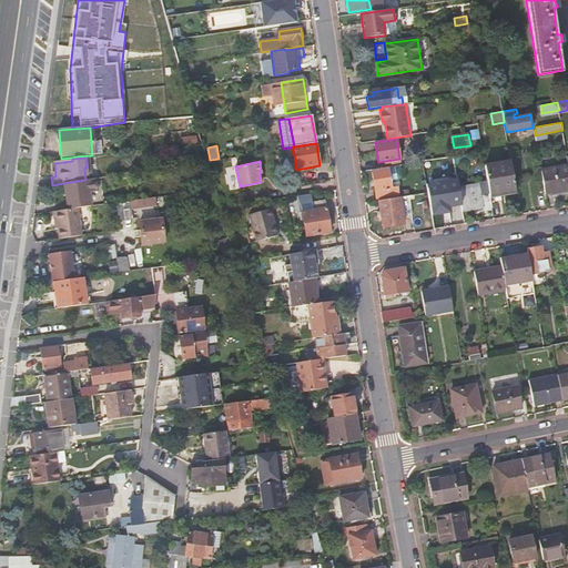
[(510,161),(485,165),(490,195),(516,191),(510,161)]
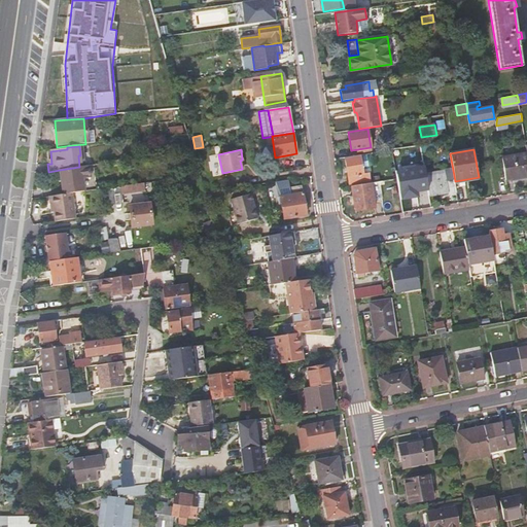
[(371,153),(360,154),(362,168),(371,166),(373,164),(371,153)]
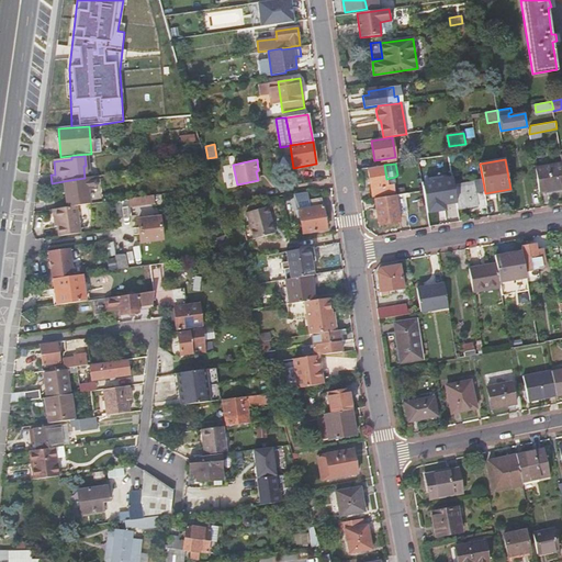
[(561,164),(536,169),(540,193),(561,189),(561,164)]
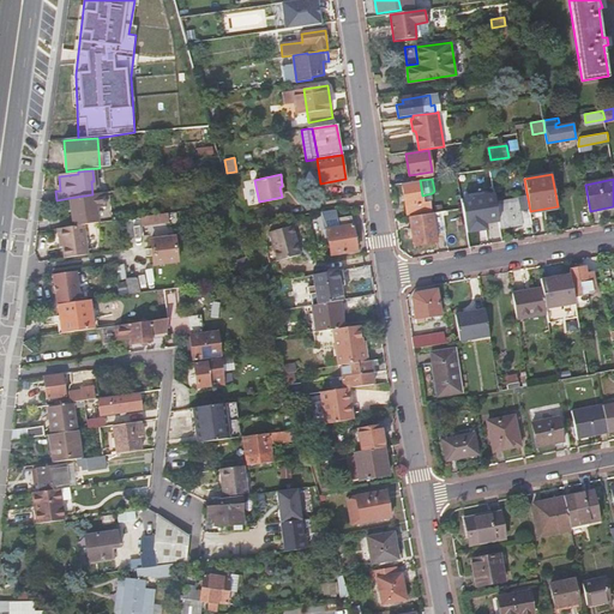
[(420,180),(402,184),(408,217),(410,217),(432,214),(429,202),(425,203),(422,196),(420,180)]
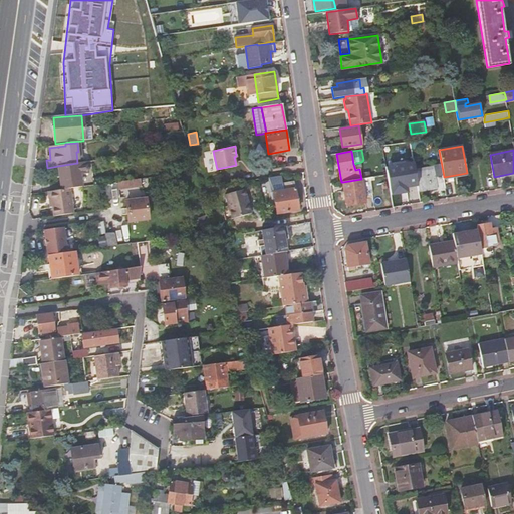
[(85,162),(77,163),(58,166),(61,191),(82,188),(80,175),(87,174),(85,162)]
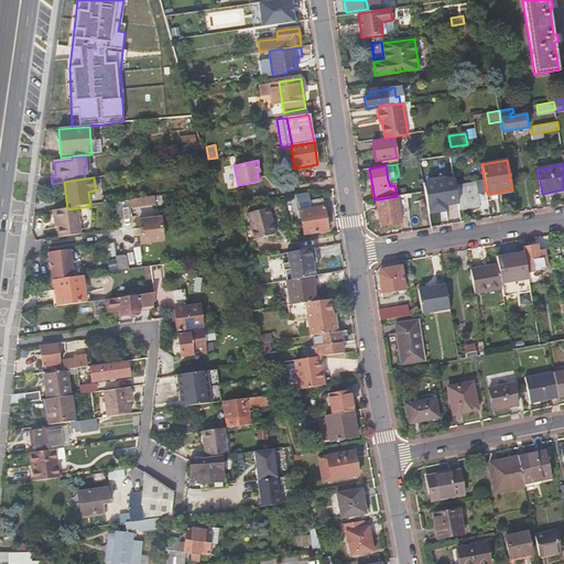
[(477,183),(456,187),(461,209),(480,206),(477,183)]
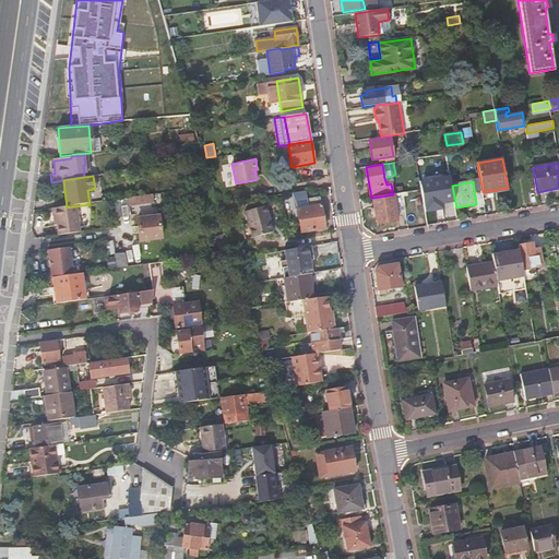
[(456,207),(452,186),(445,187),(447,193),(430,197),(432,213),(450,210),(450,209),(456,207)]
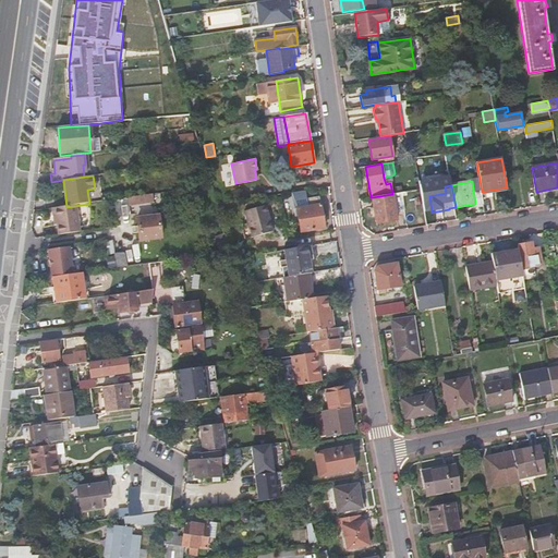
[(393,194),(392,194),(373,197),(377,222),(398,219),(393,194)]
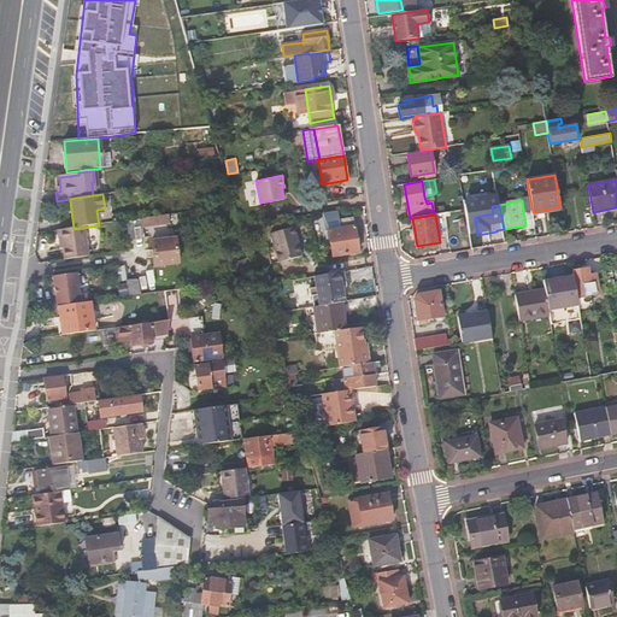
[(166,216),(140,219),(141,230),(168,227),(166,216)]
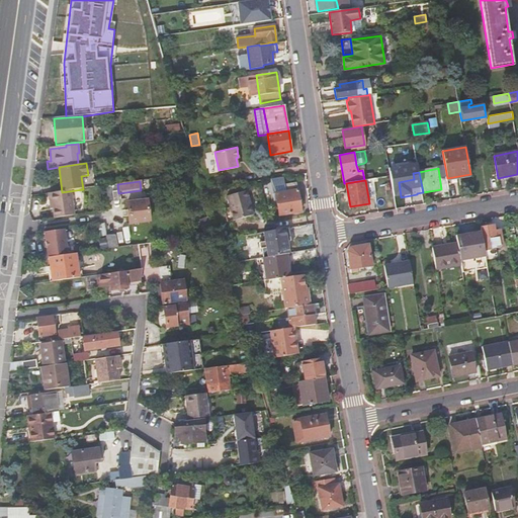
[(286,191),(276,193),(280,214),(303,211),(297,182),(285,184),(286,191)]
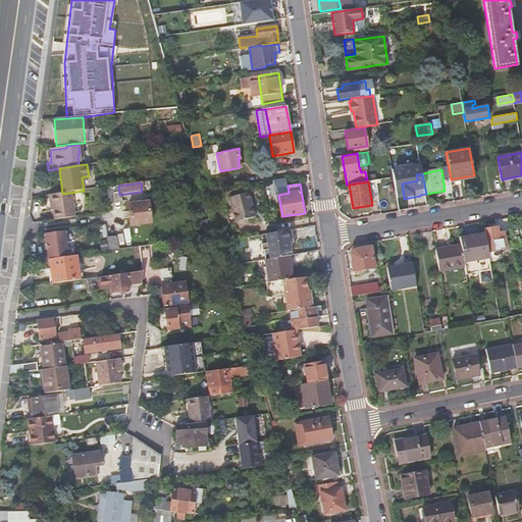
[(236,222),(256,216),(249,192),(229,197),(236,222)]
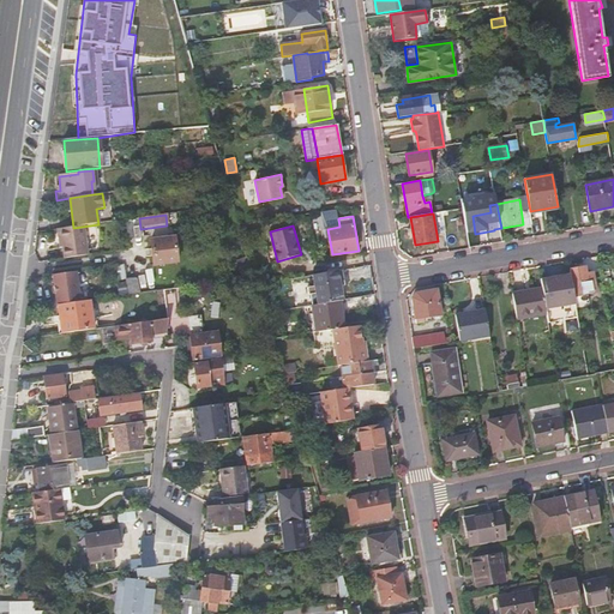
[(83,227),(73,228),(58,230),(59,242),(61,242),(62,248),(64,260),(88,257),(83,227)]
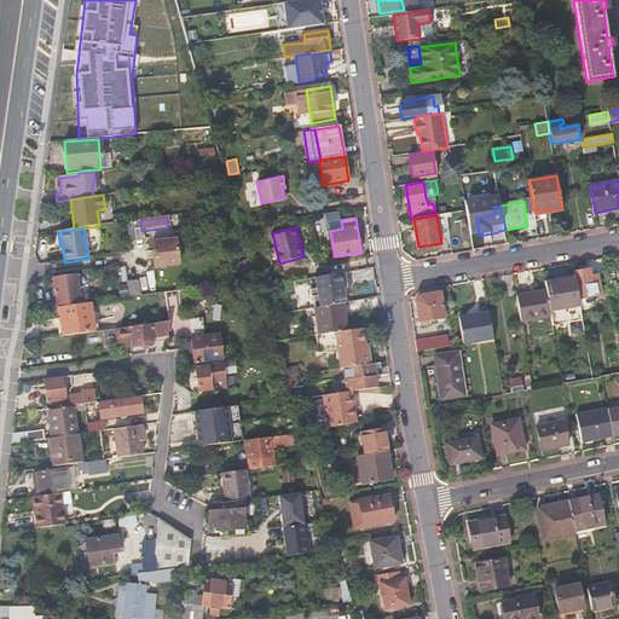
[(155,268),(180,265),(175,241),(151,243),(155,268)]
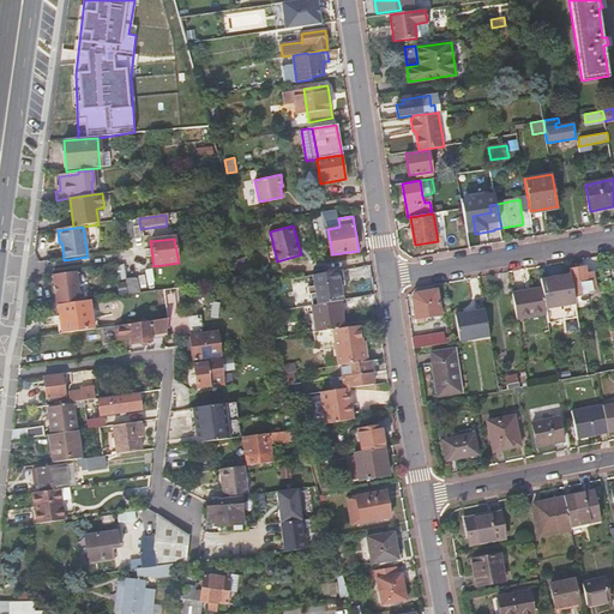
[(570,270),(570,274),(575,296),(597,293),(594,274),(587,275),(585,268),(570,270)]
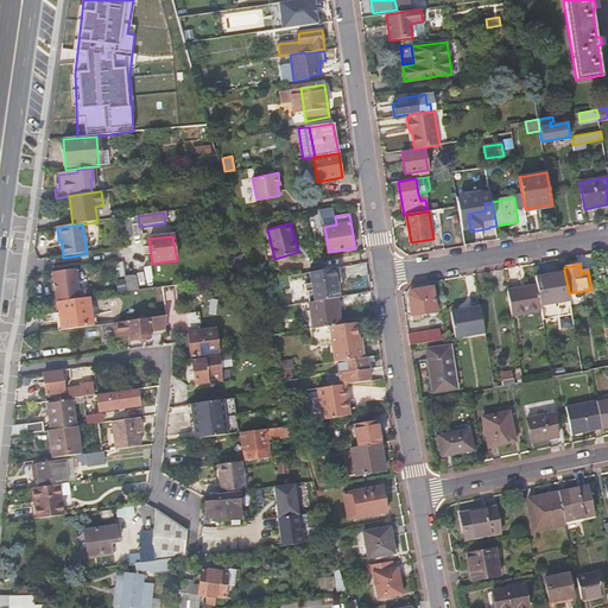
[(73,271),(50,273),(54,303),(57,303),(62,302),(77,299),(73,271)]
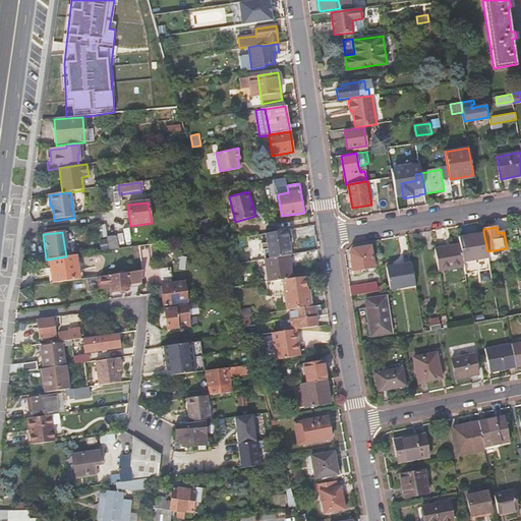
[(490,270),(488,256),(487,251),(483,232),(482,232),(482,234),(471,236),(470,234),(469,235),(469,236),(460,237),(460,236),(459,237),(460,244),(463,262),(464,265),(465,274),(490,270)]
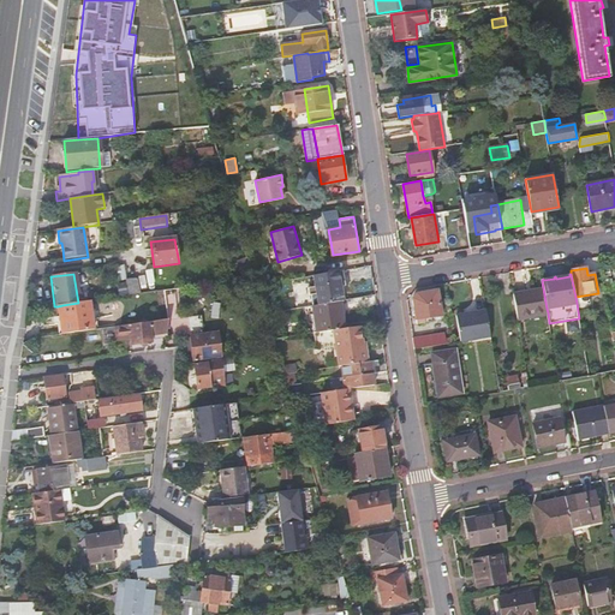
[(137,280),(126,281),(126,284),(129,297),(141,294),(137,280)]
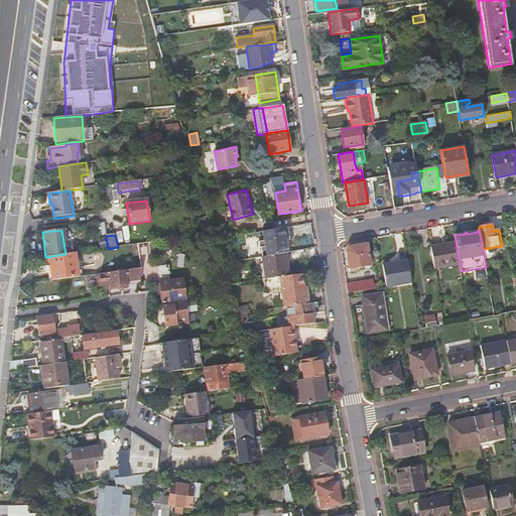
[(108,249),(106,238),(98,239),(100,250),(108,249)]
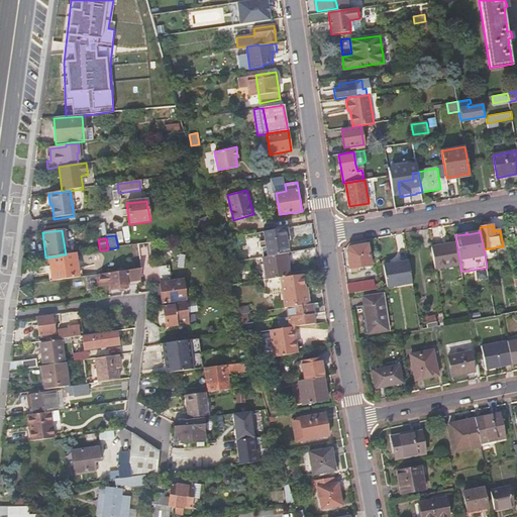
[(446,265),(460,263),(459,260),(456,242),(431,247),(435,269),(447,267),(446,265)]
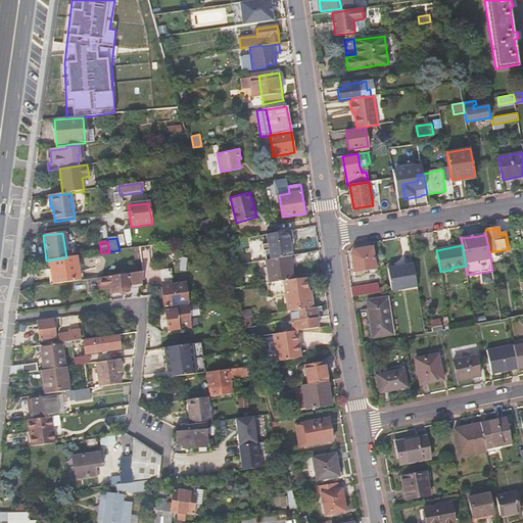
[(354,250),(351,255),(353,272),(376,268),(372,247),(354,250)]
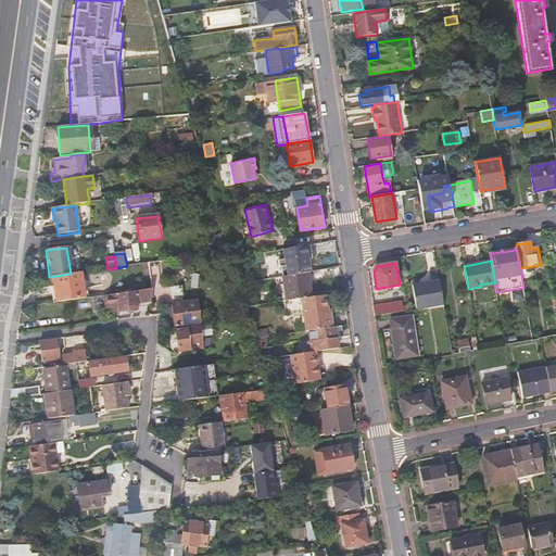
[(84,300),(80,273),(57,276),(52,277),(57,303),(84,300)]
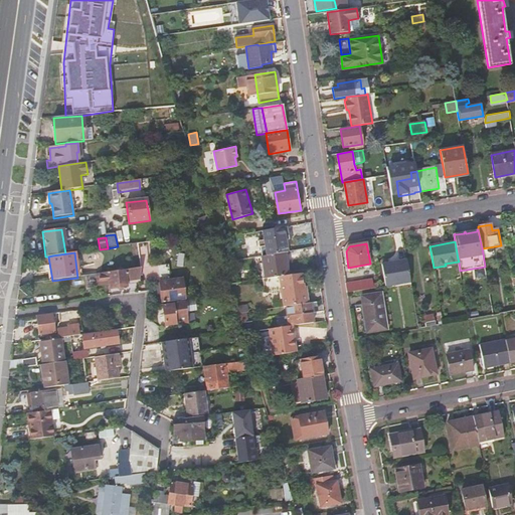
[(262,256),(266,279),(280,277),(289,276),(285,252),(262,256)]
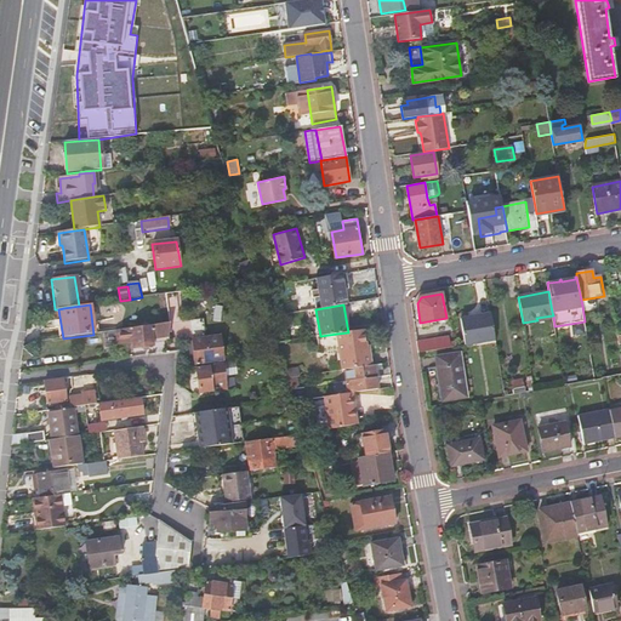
[(461,318),(466,345),(495,340),(491,313),(461,318)]
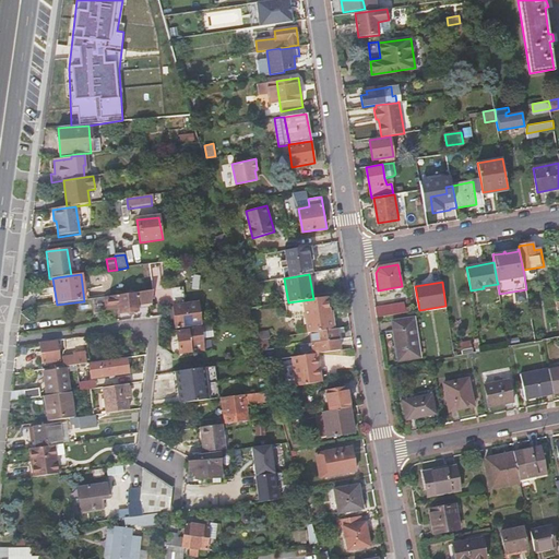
[(153,292),(105,298),(106,311),(119,310),(120,314),(139,312),(139,309),(151,307),(153,292)]
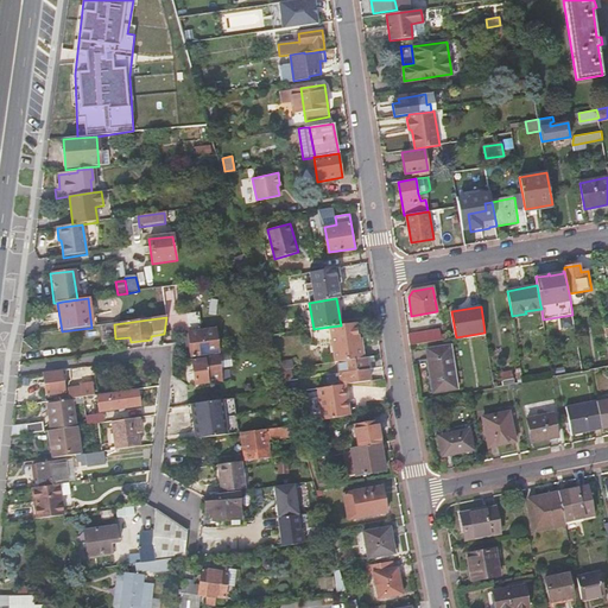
[(246,335),(255,335),(254,320),(245,320),(246,335)]
